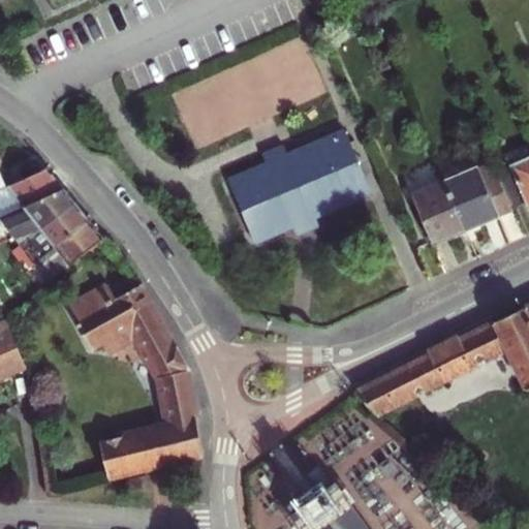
[(373,195),(345,131),(288,155),(285,146),(281,148),(274,151),(263,156),(267,164),(228,181),(257,245),(296,228),(299,237),(319,227),(316,219),(373,195)]
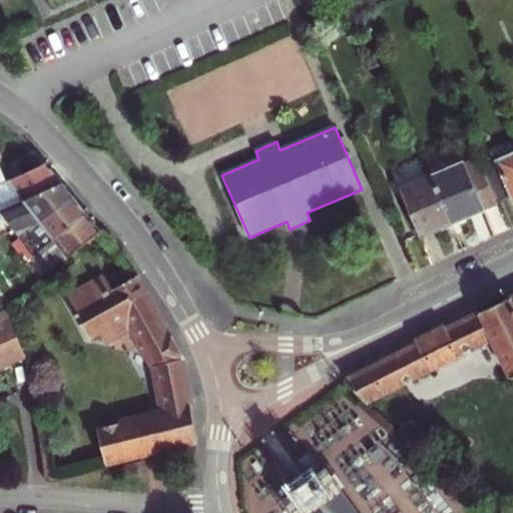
[(512,153),(483,166),(499,203),(512,197),(512,153)]
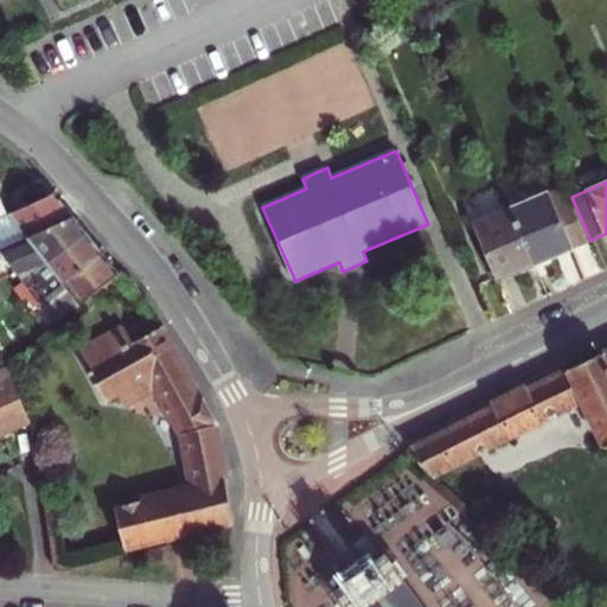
[(512,209),(535,264),(590,241),(572,197),(567,186),(512,209)]
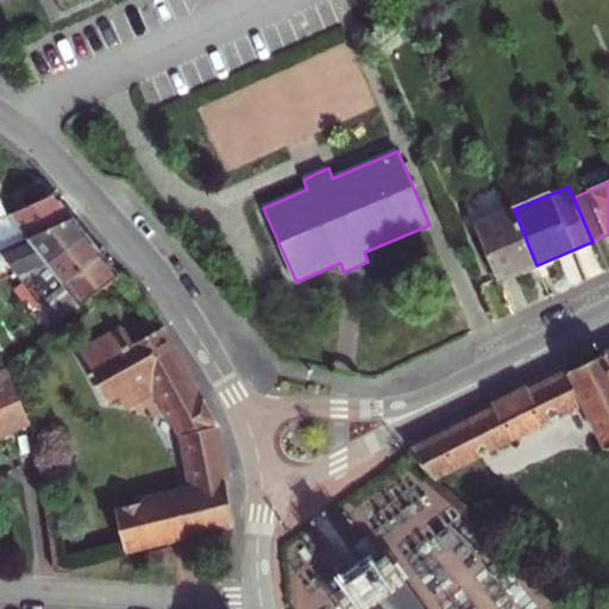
[(52,192),(6,212),(0,214),(0,250),(29,237),(73,217),(52,192)]
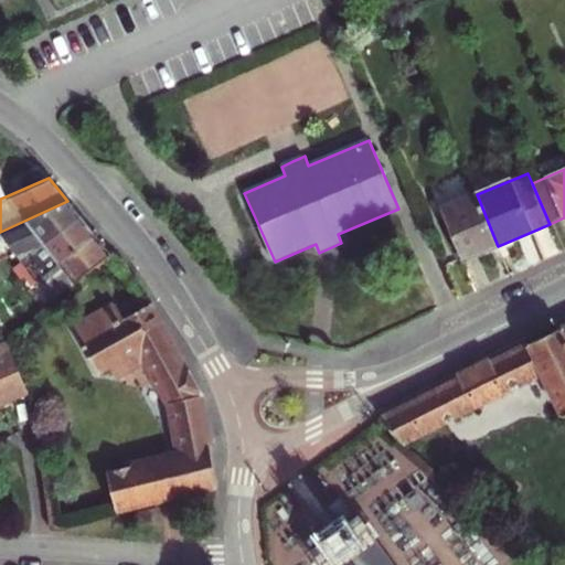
[(464,260),(498,246),(477,194),(441,210),(464,260)]
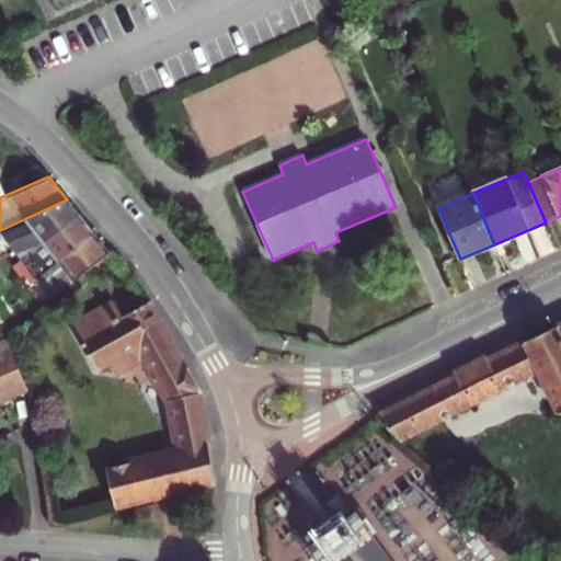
[(79,215),(67,199),(26,218),(0,230),(0,232),(14,252),(21,261),(45,242),(79,215)]
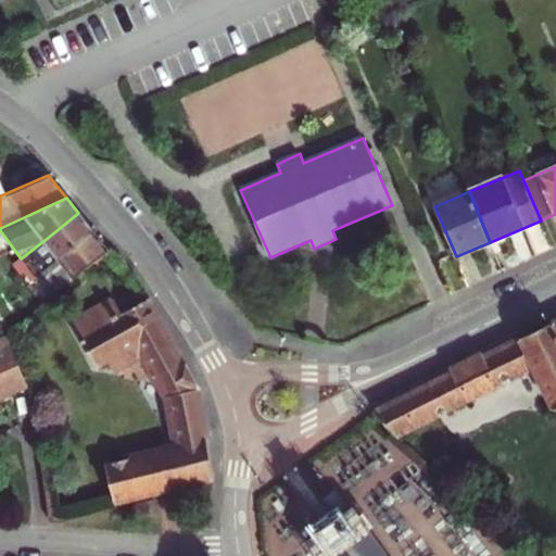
[(21,258),(28,267),(36,277),(92,231),(78,213),(45,240),(21,258)]
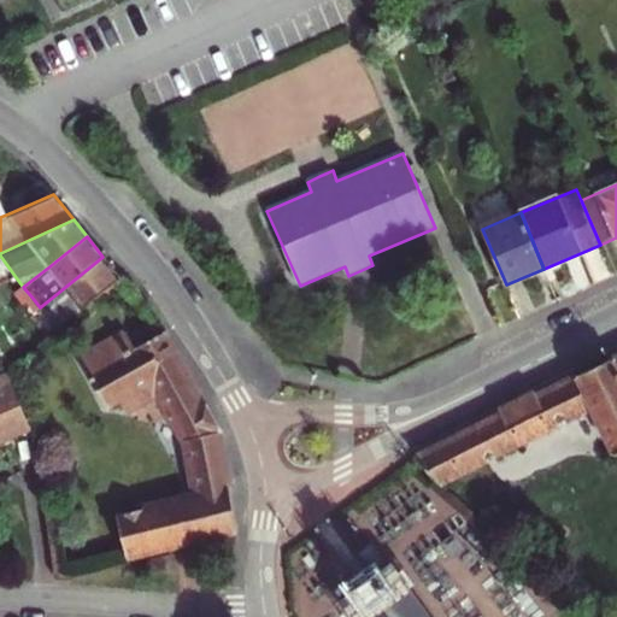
[(40,307),(57,329),(121,278),(103,257),(40,307)]
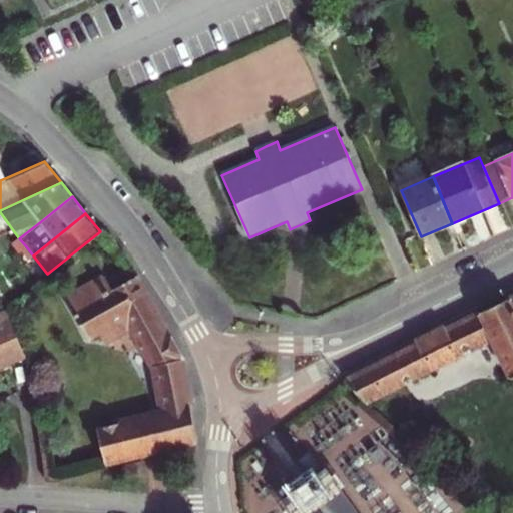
[(182,359),(135,276),(112,289),(105,277),(67,299),(88,339),(100,333),(105,340),(108,342),(133,328),(154,366),(164,411),(96,431),(105,464),(197,441),(182,359)]
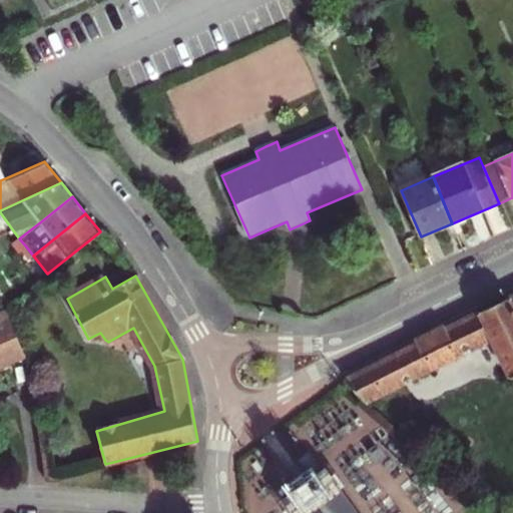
[(512,297),(421,343),(348,381),(365,403),(487,344),(494,345),(512,380),(512,379),(512,297)]
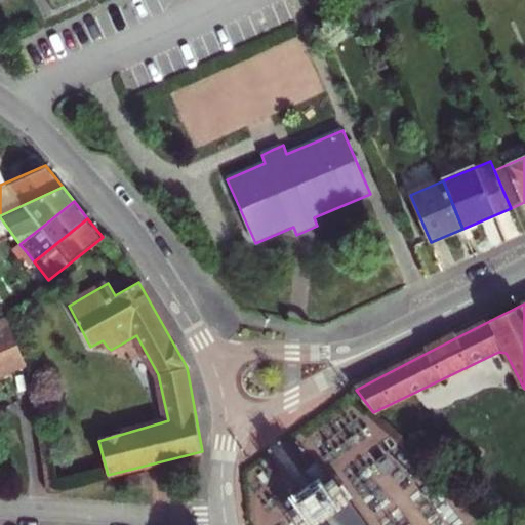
[(0,375),(24,366),(5,320),(0,322),(0,375)]
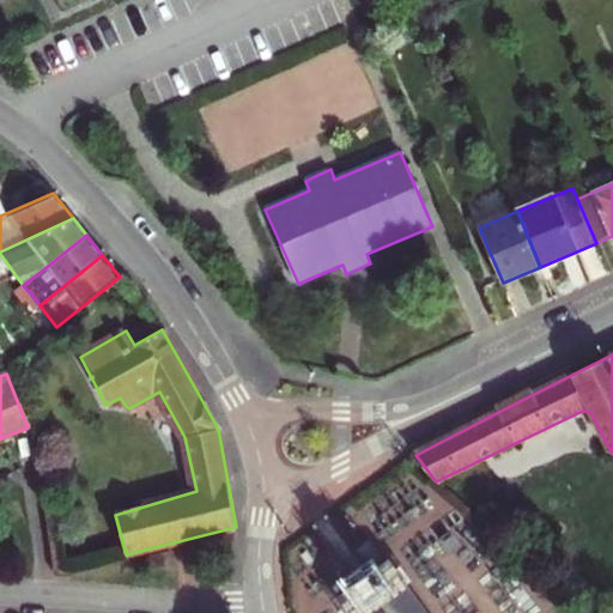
[(173,563),(169,551),(149,556),(151,568),(173,563)]
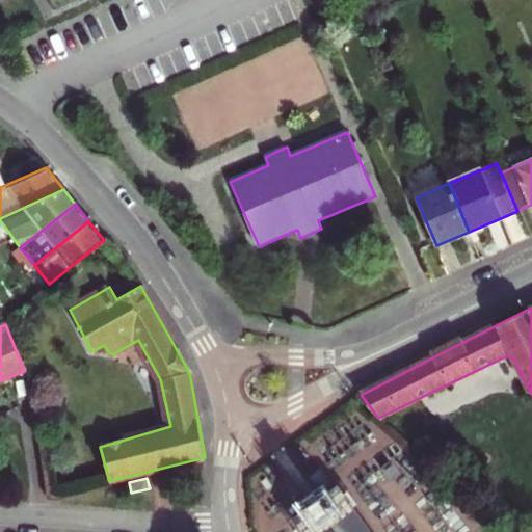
[(368,531),(364,526),(366,524),(364,522),(362,523),(354,512),(357,511),(355,508),(353,510),(346,500),(348,498),(346,496),(344,497),(339,490),(341,488),(339,486),(336,485),(334,487),(335,490),(297,516),(293,516),(294,522),(297,521),(301,528),(300,529),(301,531),(303,531),(304,531),(368,531)]
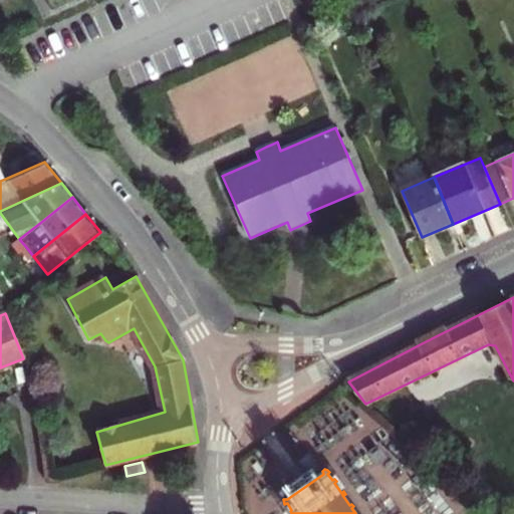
[(257,512),(250,492),(248,494),(254,513),(257,512)]
